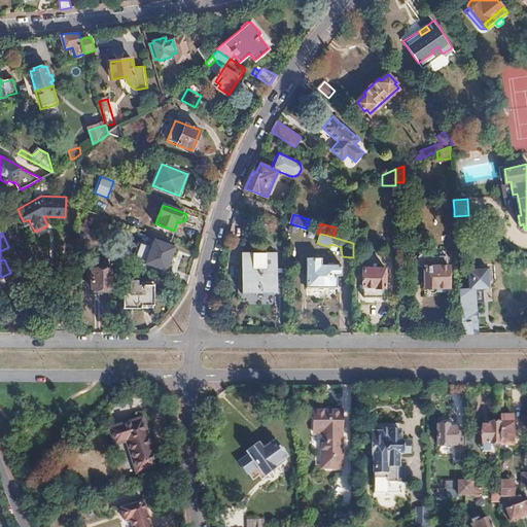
[(165,269),(173,246),(155,240),(146,262),(165,269)]
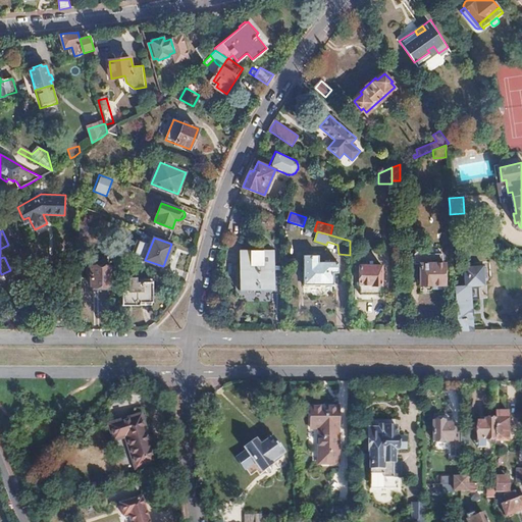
[(444,283),(444,263),(442,263),(442,255),(429,254),(423,249),(418,249),(414,253),(414,262),(420,262),(419,282),(431,283),(441,282),(444,283)]
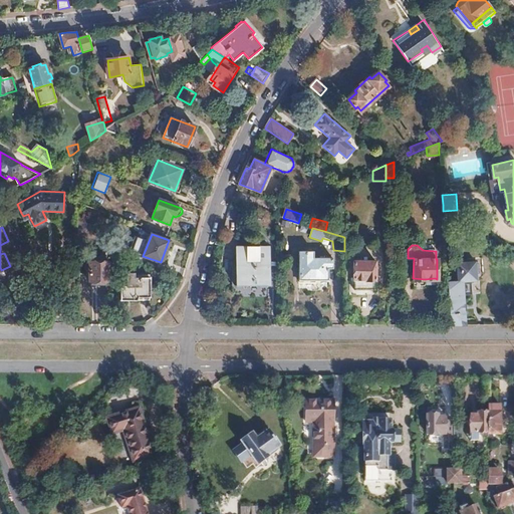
[(269,284),(269,247),(237,247),(237,284),(269,284)]
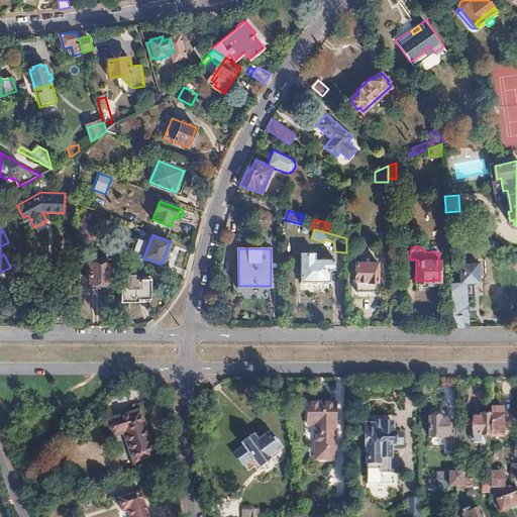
[(335,270),(335,260),(316,260),(316,252),(301,252),(301,283),(318,283),(318,281),(330,281),(330,270),(335,270)]
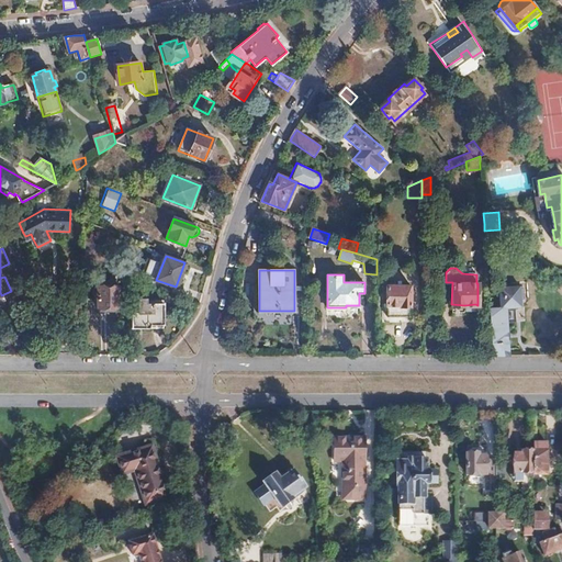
[(412,303),(412,285),(386,284),(386,303),(388,305),(389,316),(411,316),(411,305),(412,303)]
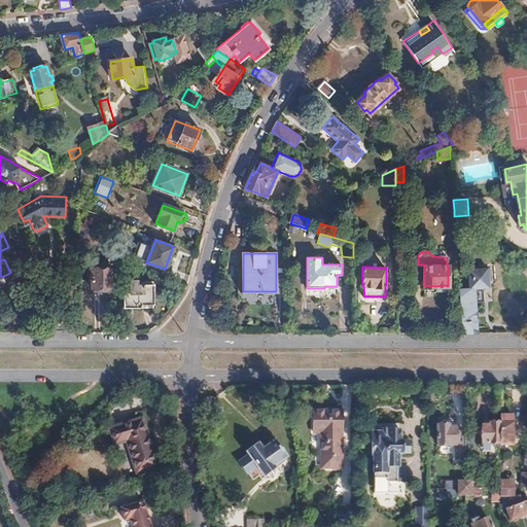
[(469,288),(459,289),(462,332),(478,332),(476,302),(484,301),(483,287),(489,287),(488,279),(491,279),(490,269),(488,269),(488,268),(468,269),(469,288)]
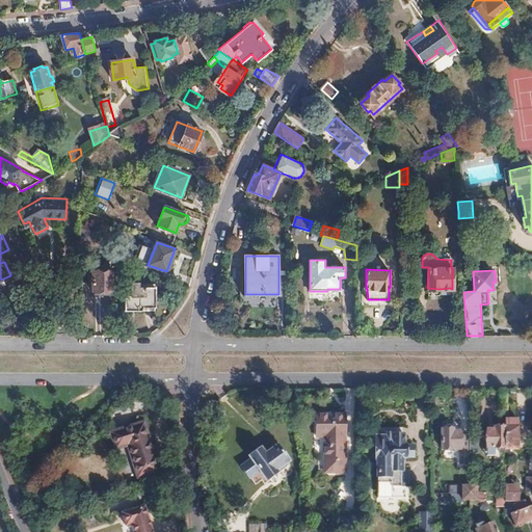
[(112,272),(92,272),(92,291),(94,291),(94,295),(111,295),(111,291),(112,291),(112,272)]
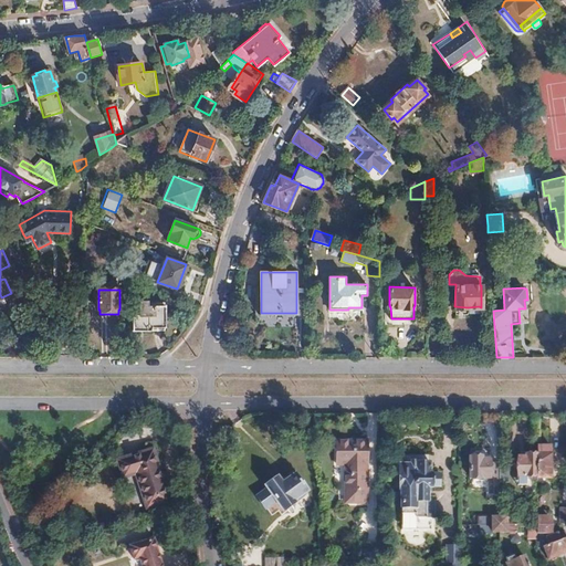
[(133,331),(166,331),(166,305),(147,305),(147,300),(138,300),(138,315),(133,315),(133,331)]
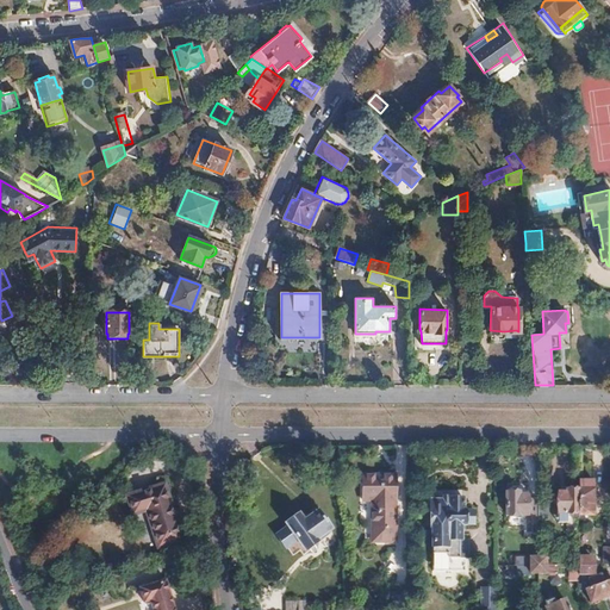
[(396,542),(394,475),(362,475),(362,500),(372,500),(372,541),(396,542)]
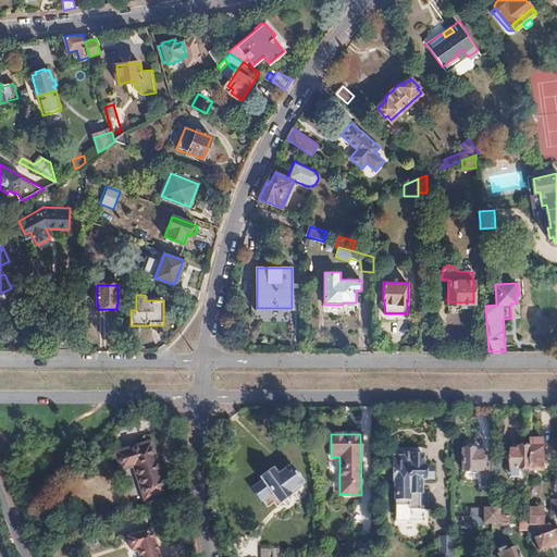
[(168,496),(151,445),(118,456),(123,473),(135,470),(146,504),(168,496)]
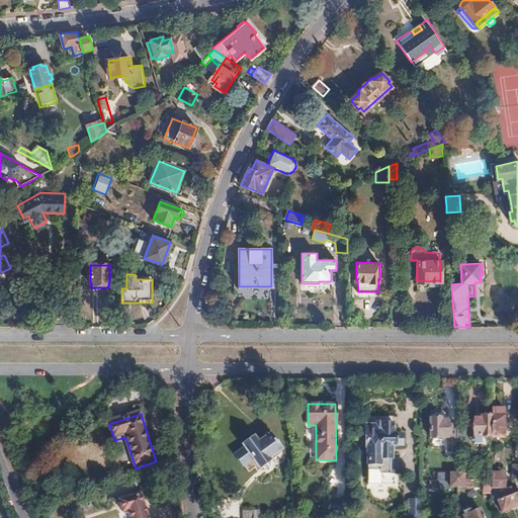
[(482,421),(473,421),(475,445),(483,445),(483,438),(493,438),(493,442),(500,442),(500,438),(504,437),(504,416),(492,416),(492,415),(482,415),(482,421)]
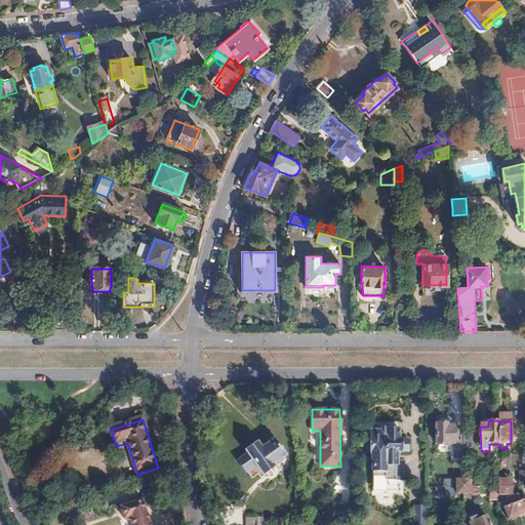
[(463,443),(463,431),(455,431),(455,430),(447,430),(446,422),(433,422),(433,443),(463,443)]
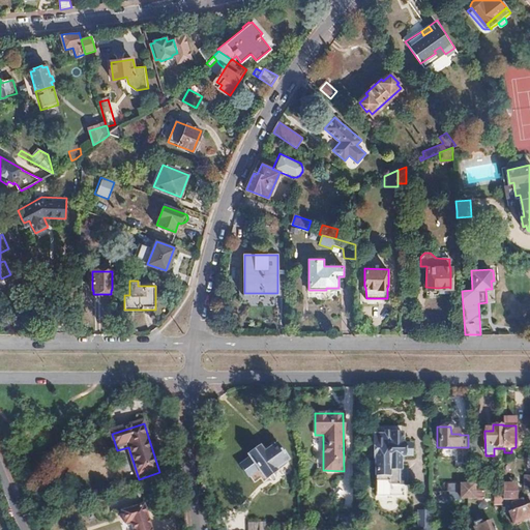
[(400,469),(401,455),(412,455),(412,443),(404,443),(403,433),(389,433),(389,436),(375,436),(375,464),(376,464),(376,496),(404,496),(405,468),(400,469)]
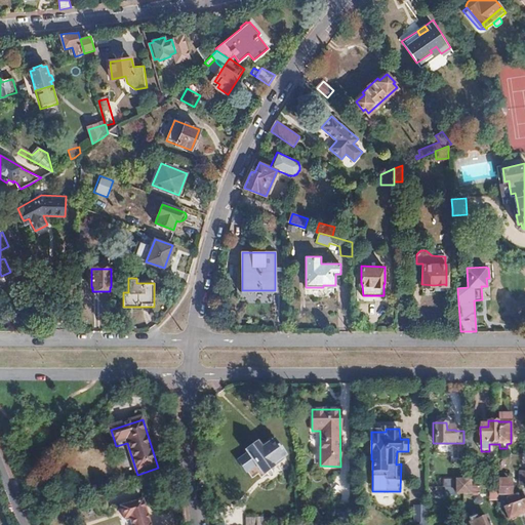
[(260,447),(273,439),(269,433),(256,442),(260,447)]
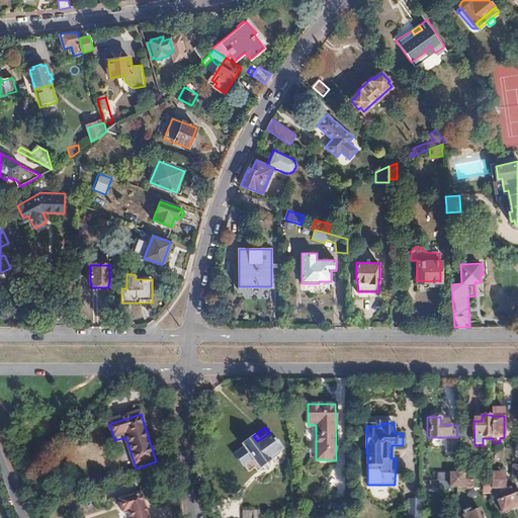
[(466,441),(466,428),(457,428),(457,437),(457,441),(466,441)]
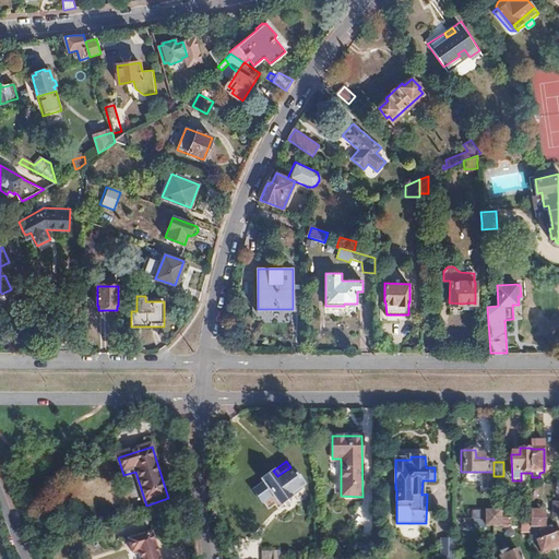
[(289,492),(302,484),(290,467),(277,476),(273,471),(261,478),(278,503),(290,495),(289,492)]
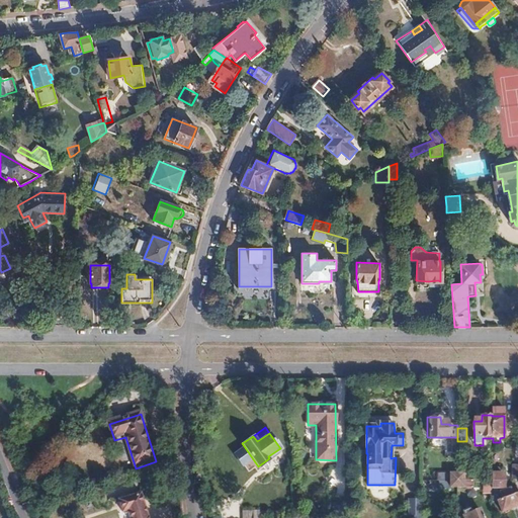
[(505,489),(505,479),(503,479),(493,480),(493,489),(505,489)]
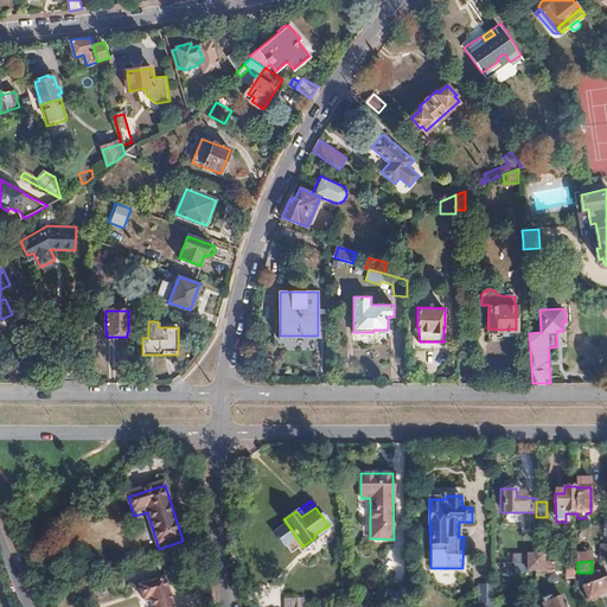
[(536,562),(528,562),(515,562),(515,573),(529,573),(529,572),(536,570),(536,562)]
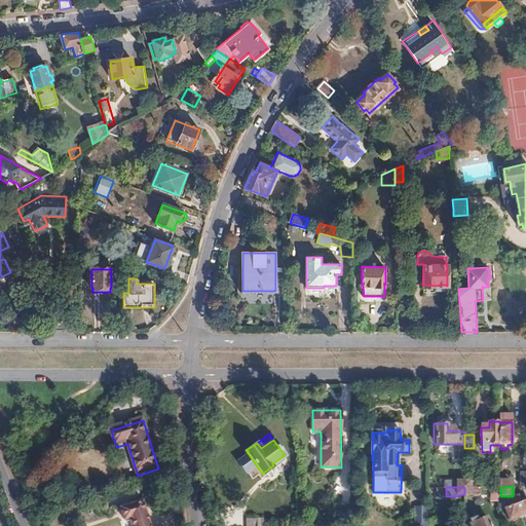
[(510,521),(525,514),(525,495),(524,497),(523,494),(508,500),(511,506),(505,509),(510,521)]
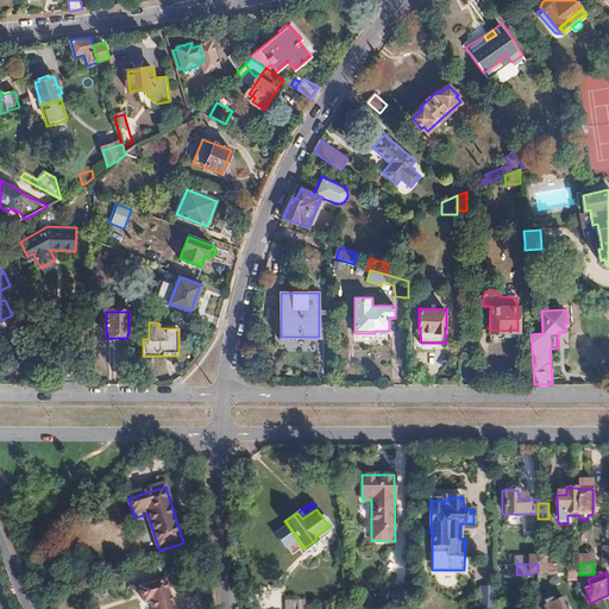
[(175,608),(167,581),(139,589),(144,606),(150,603),(151,608),(175,608)]
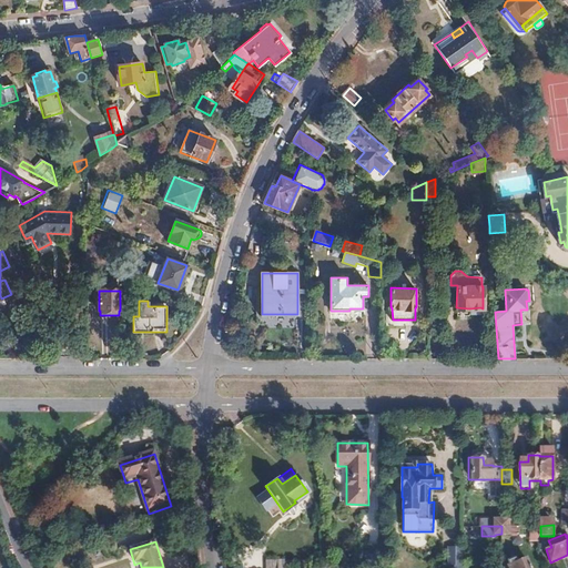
[(464,567),(464,555),(464,547),(449,548),(449,565),(456,565),(456,567),(464,567)]
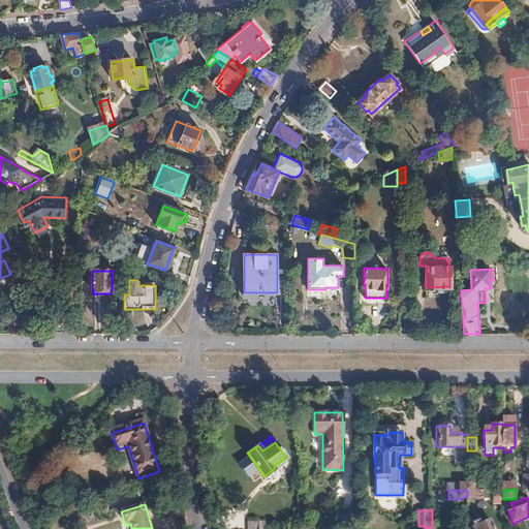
[(495,528),(489,515),(481,519),(479,514),(472,517),(474,521),(472,522),(475,528),(495,528)]
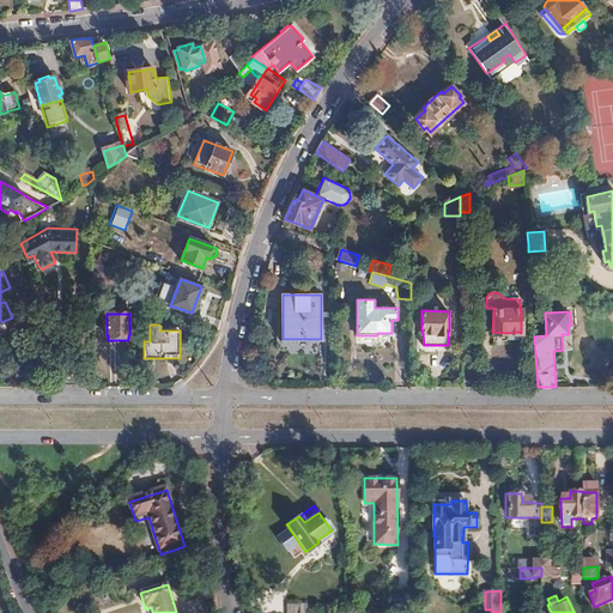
[(308,612),(308,600),(287,600),(287,612),(308,612)]
